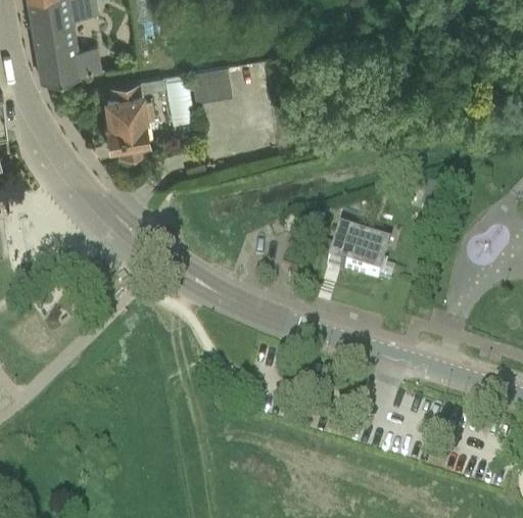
[(28,0),(42,83),(43,83),(101,73),(97,48),(78,51),(74,21),(98,17),(95,0),(28,0)]
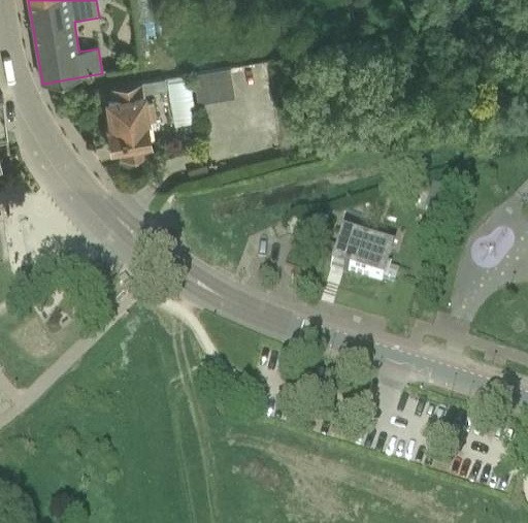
[(231,69),(197,73),(200,103),(234,99),(231,69)]
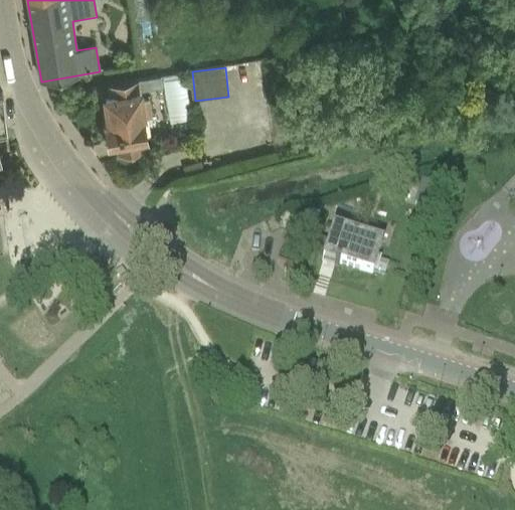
[(160,79),(145,81),(147,93),(162,91),(160,79)]
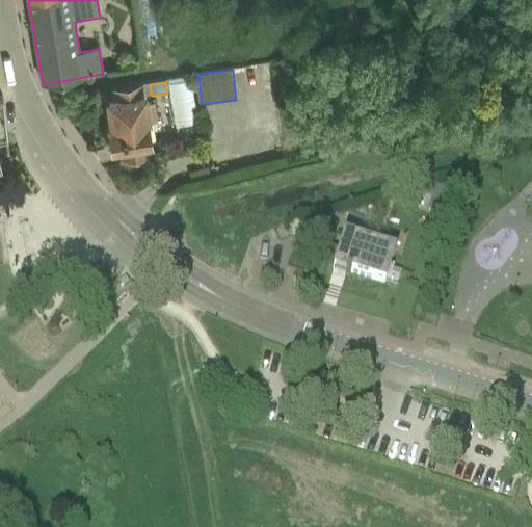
[(173,114),(194,113),(191,83),(170,85),(173,114)]
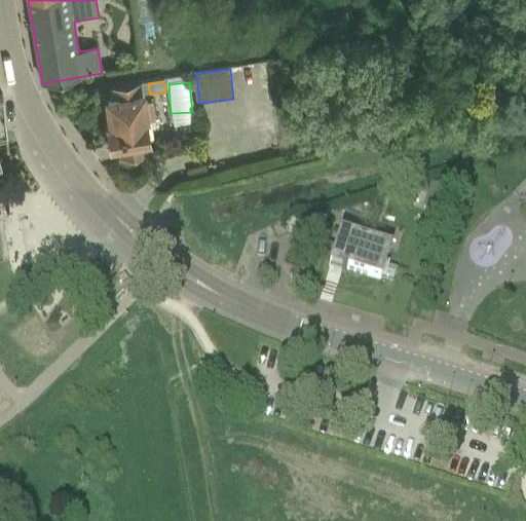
[(122,161),(147,157),(145,147),(151,146),(148,123),(156,122),(153,104),(147,105),(145,96),(150,95),(148,83),(111,89),(113,101),(108,103),(110,118),(107,119),(109,133),(105,133),(107,149),(119,147),(122,161)]
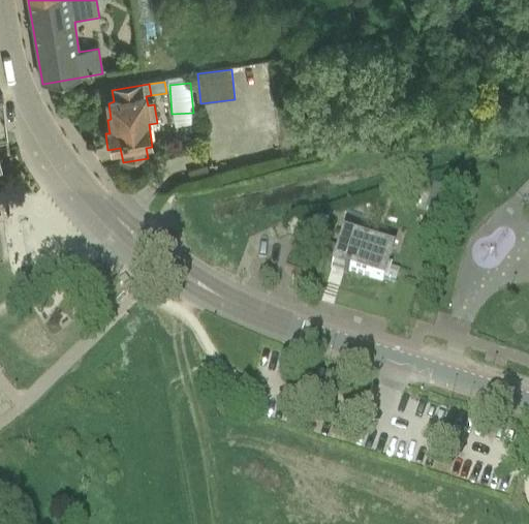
[(431,192),(424,216),(434,219),(441,195),(431,192)]
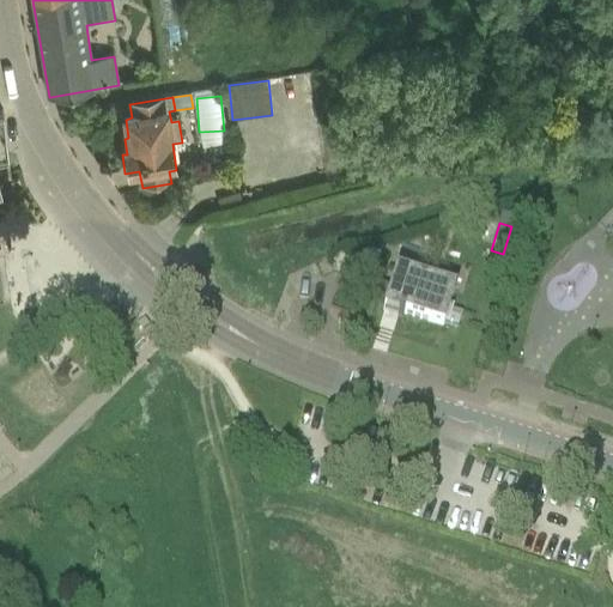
[(442,337),(443,332),(457,337),(462,321),(448,316),(449,314),(454,298),(426,289),(395,278),(389,297),(372,291),(366,309),(384,315),(382,320),(383,320),(384,320),(396,323),(396,325),(402,326),(404,323),(442,337)]
